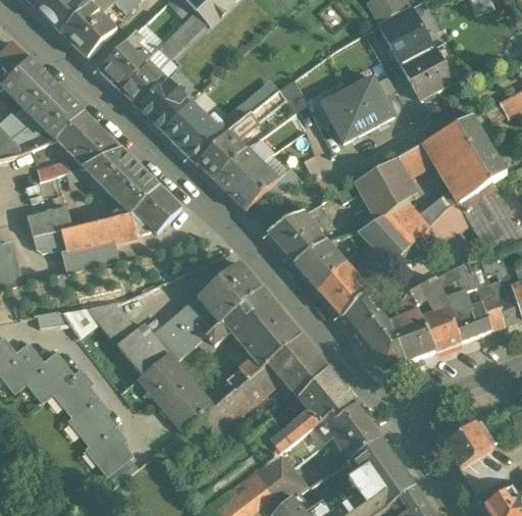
[(39,0),(34,5),(60,32),(91,0),(39,0)]
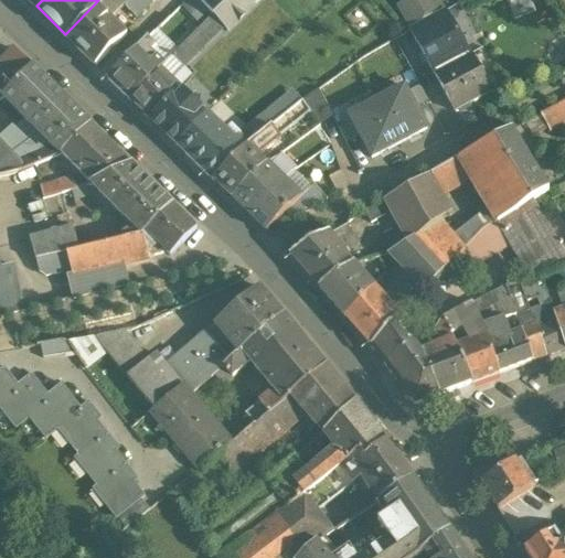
[(100,0),(65,34),(94,62),(127,29),(109,13),(124,0),(100,0)]
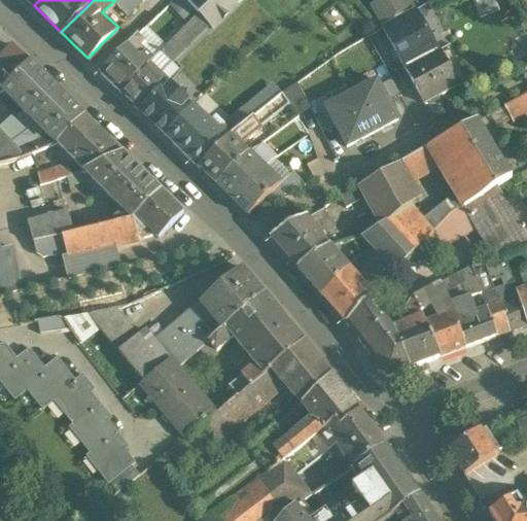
[(115,0),(127,11),(138,0),(115,0)]
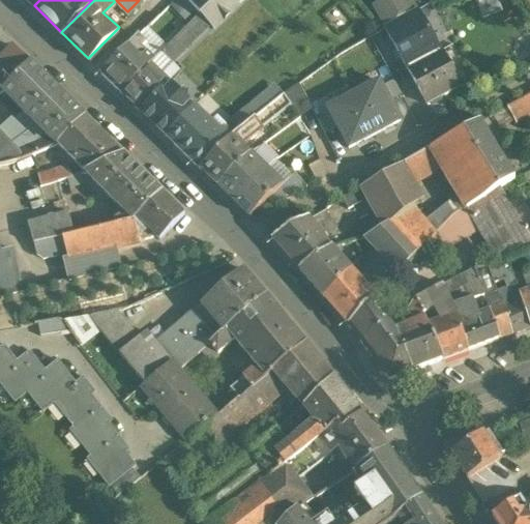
[(192,0),(200,8),(207,0),(192,0)]
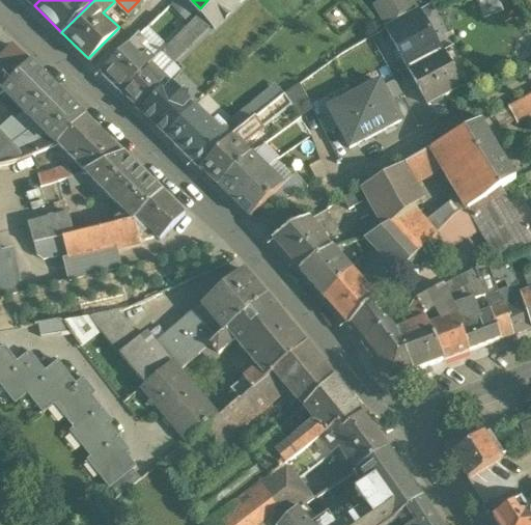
[(207,0),(200,8),(199,9),(211,21),(214,24),(238,0),(207,0)]
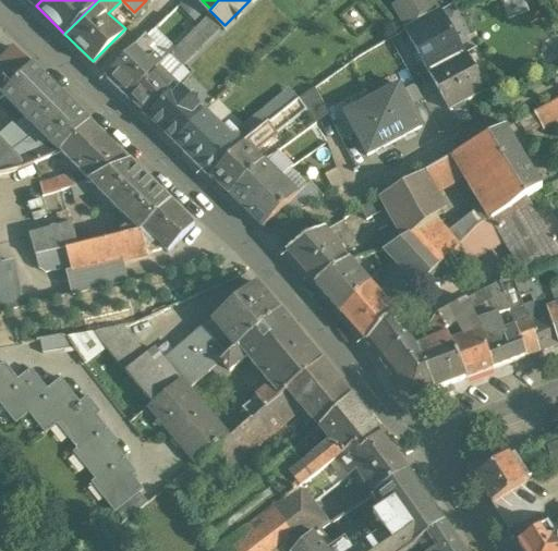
[(395,0),(407,24),(437,7),(434,0),(395,0)]
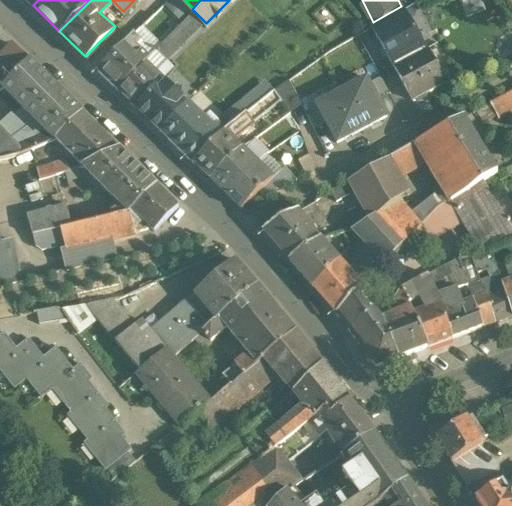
[(411,24),(401,6),(373,22),(371,23),(384,45),(414,29),(411,24)]
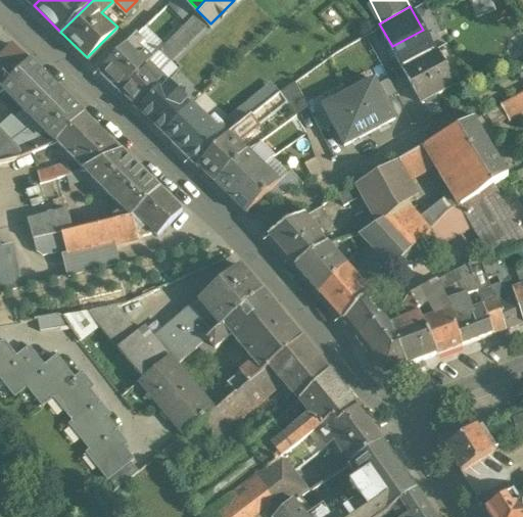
[(207,20),(196,9),(158,46),(170,58),(207,20)]
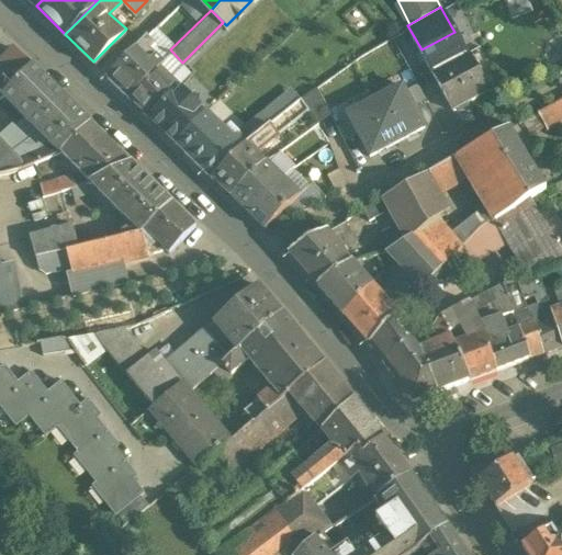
[(454,32),(422,49),(431,69),(470,48),(459,30),(454,32)]
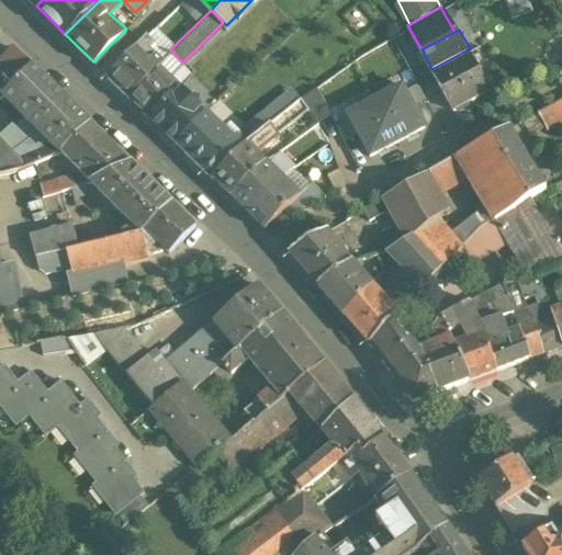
[(147,33),(107,74),(127,93),(156,64),(149,57),(144,52),(155,41),(147,33)]
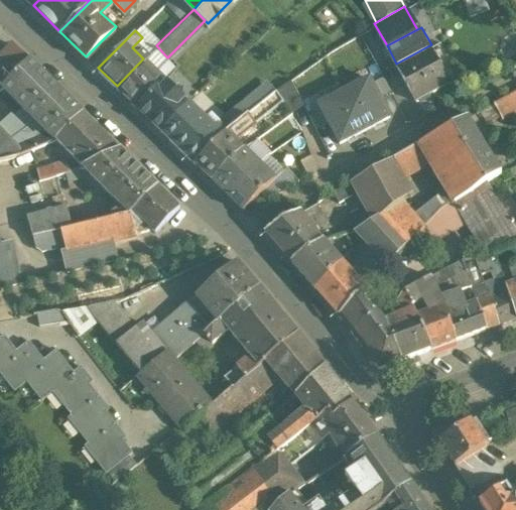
[(0,39),(0,81),(2,83),(29,56),(3,34),(0,39)]
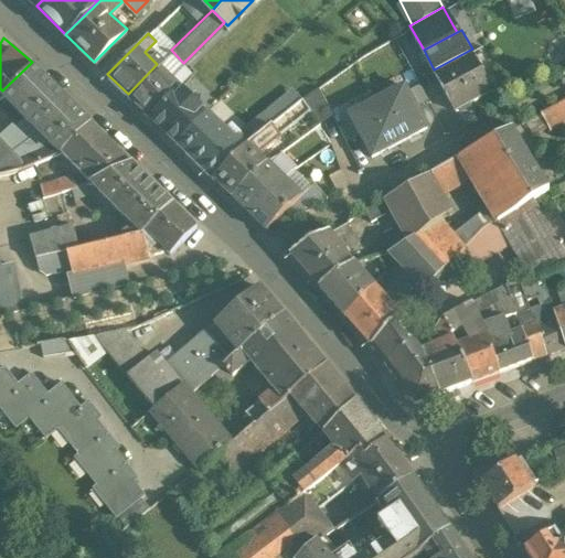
[(472,49),(434,70),(446,94),(455,108),(494,86),(497,82),(494,77),(488,75),(487,76),(472,49)]
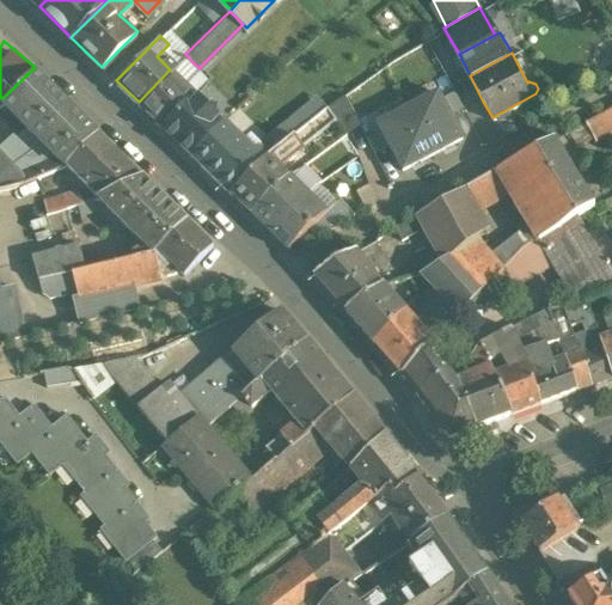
[(177,63),(169,55),(163,62),(170,69),(173,67),(177,63)]
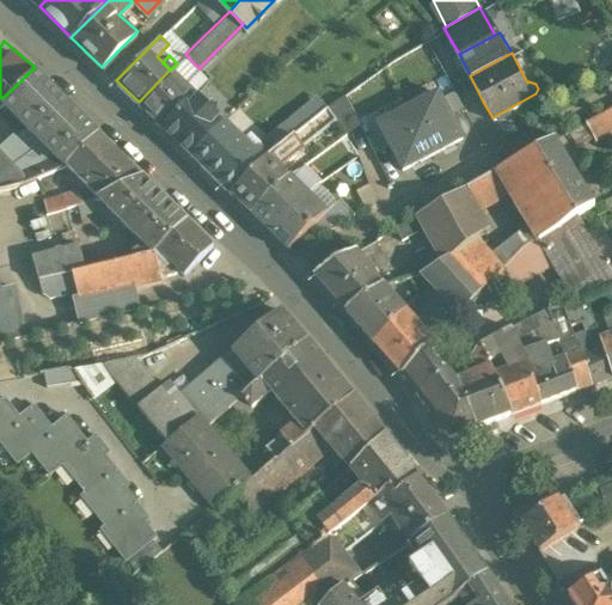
[(35,67),(2,98),(24,120),(28,124),(59,91),(35,67)]
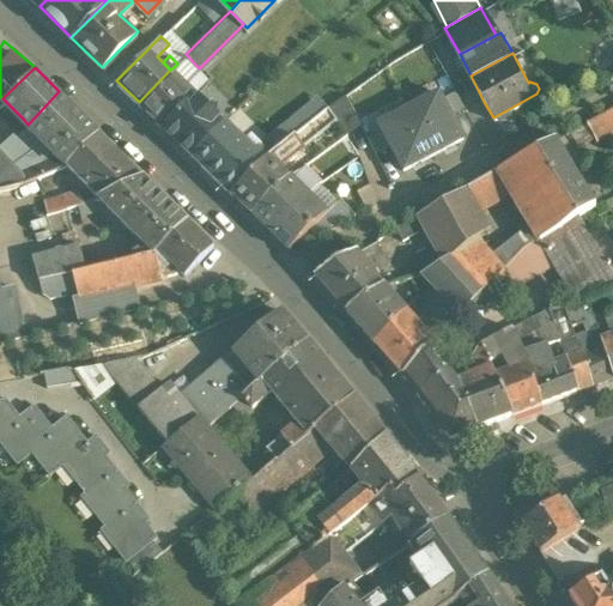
[(170,70),(139,102),(162,123),(193,92),(196,88),(174,67),(170,70)]
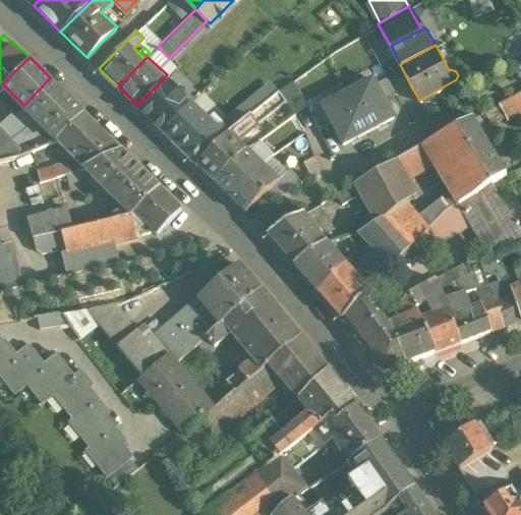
[(347,89),(367,128),(393,115),(372,75),(347,89)]
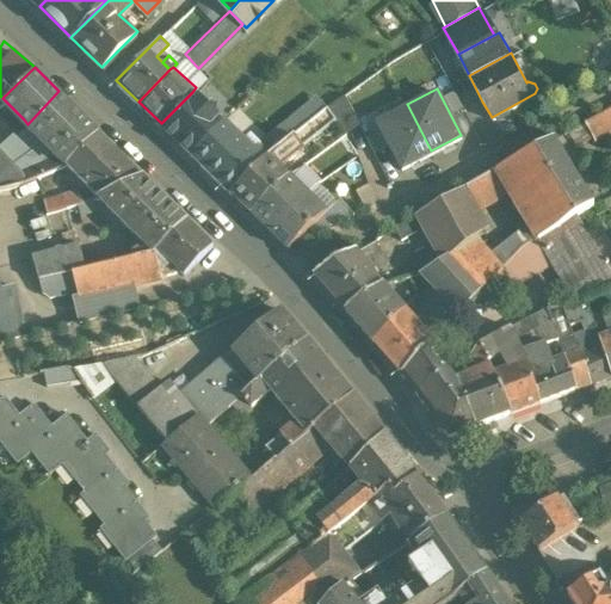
[(96,127),(59,91),(28,124),(38,134),(41,136),(12,162),(18,168),(56,152),(65,160),(96,127)]
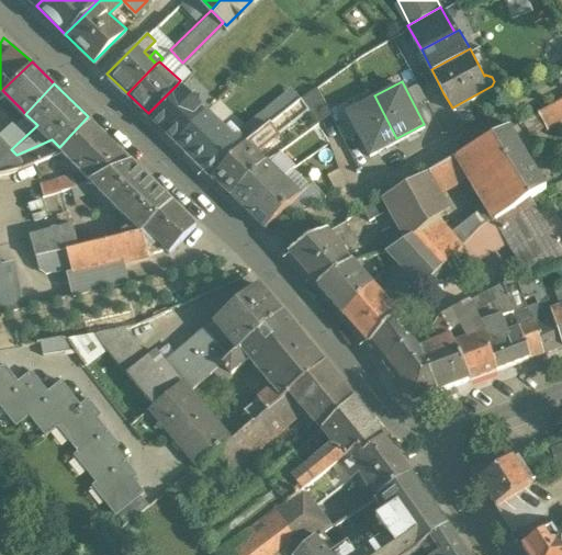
[(177,85),(148,113),(173,137),(201,109),(180,88),(177,85)]
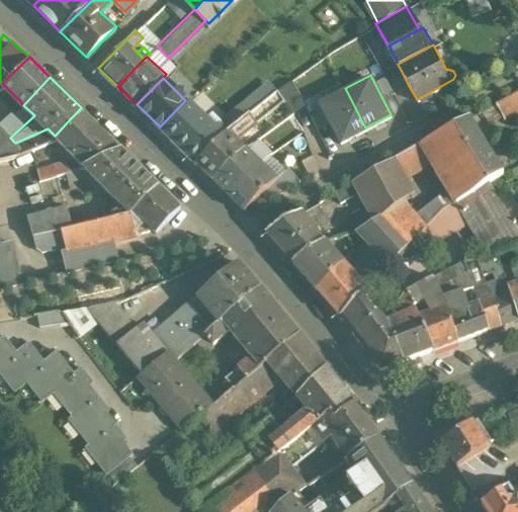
[(291,78),(277,88),(284,98),(292,110),(305,102),(291,78)]
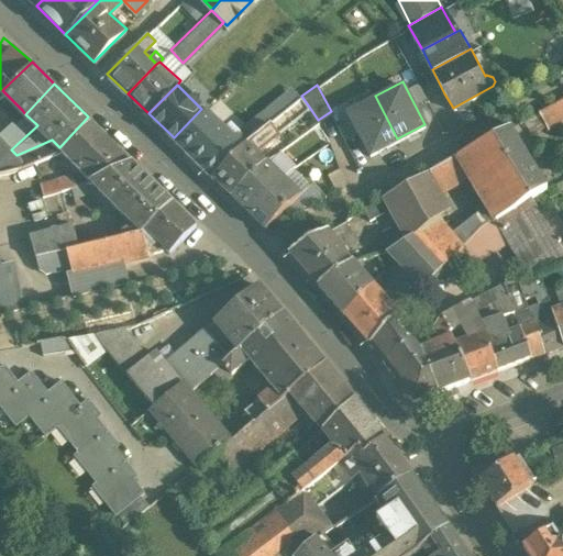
[(282,111),(289,122),(309,107),(301,96),(282,111)]
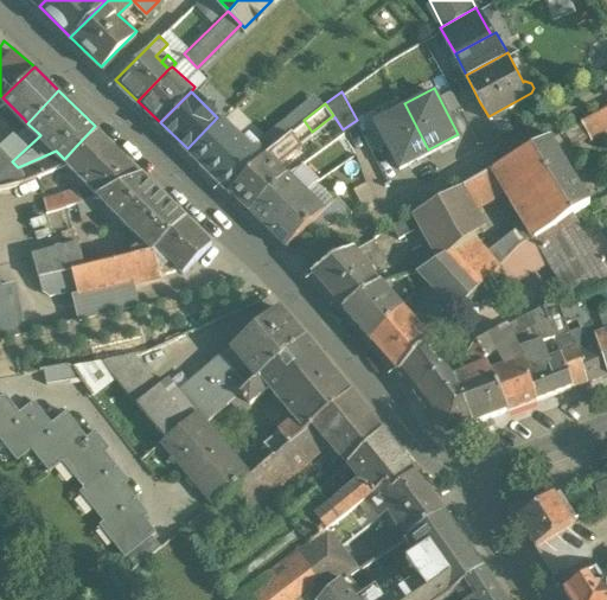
[(404,103),(375,119),(379,127),(387,141),(400,165),(428,150),(404,103)]
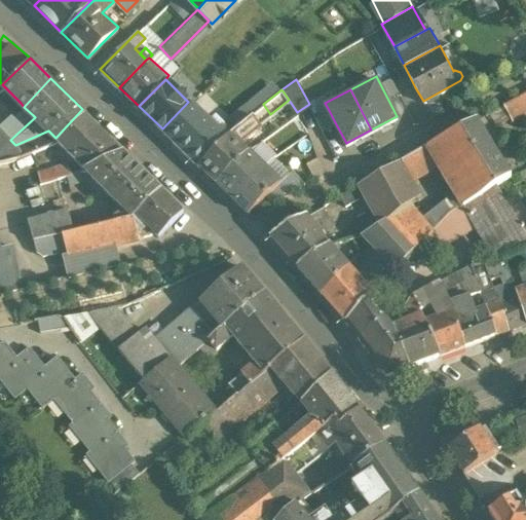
[(525,89),(502,103),(511,117),(525,109),(525,89)]
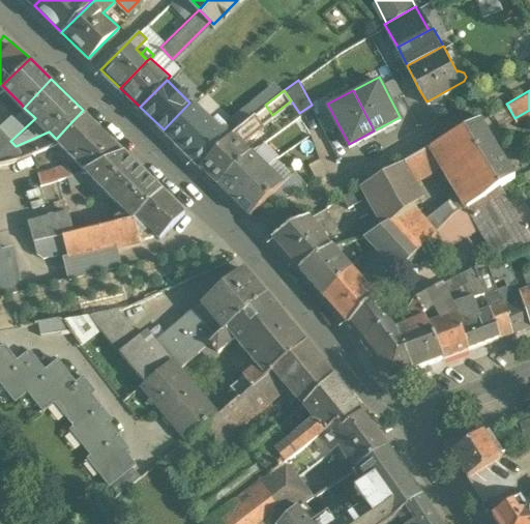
[(258,92),(234,112),(242,122),(265,105),(258,92)]
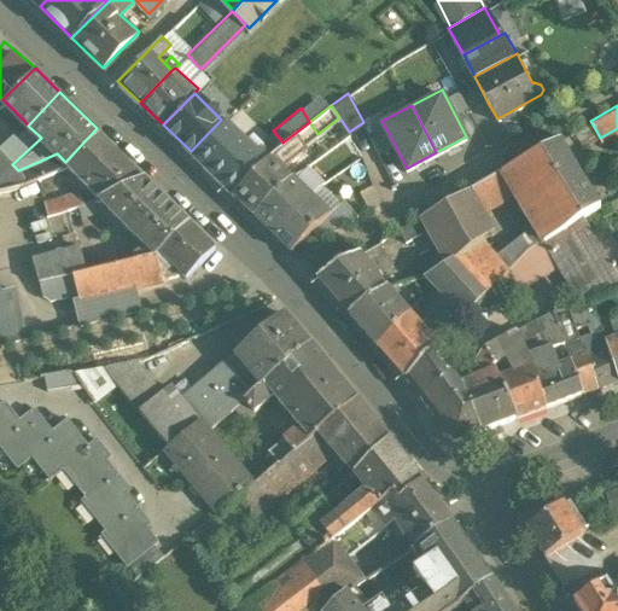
[(221,120),(191,151),(232,192),(269,153),(272,151),(251,133),(246,138),(225,116),(221,120)]
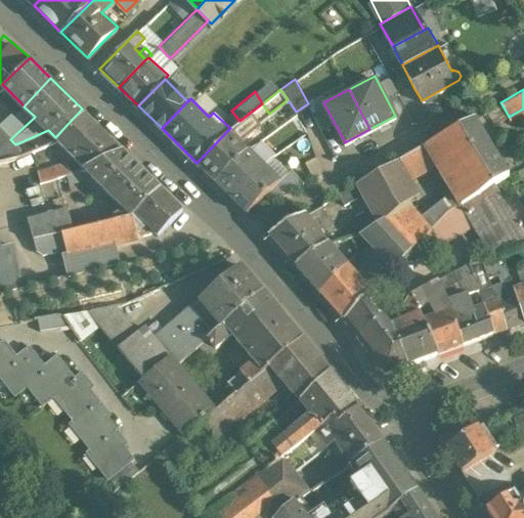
[(24,106),(20,102),(14,109),(27,120),(33,115),(24,106)]
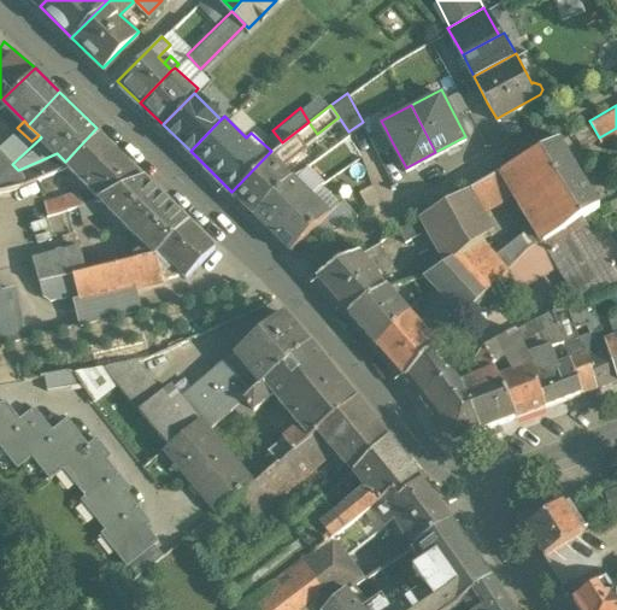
[(269,153),(231,192),(253,211),(288,176),(292,174),(278,162),(288,154),(289,156),(317,134),(309,122),(282,142),(271,151),(269,153)]
